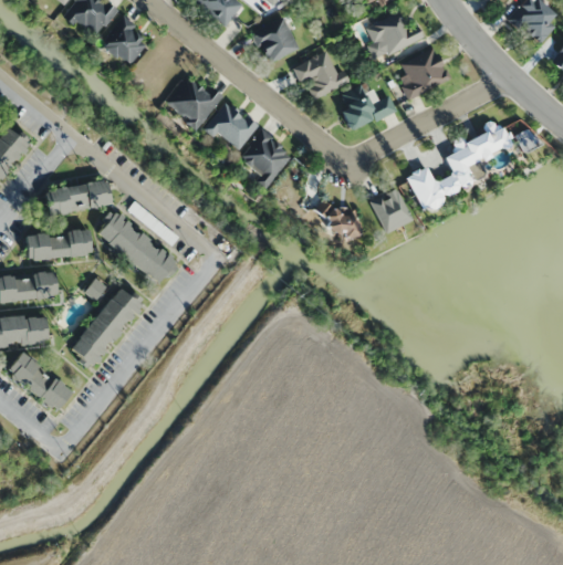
[(118,11),(103,0),(77,0),(63,19),(73,28),(79,21),(98,37),(118,11)]
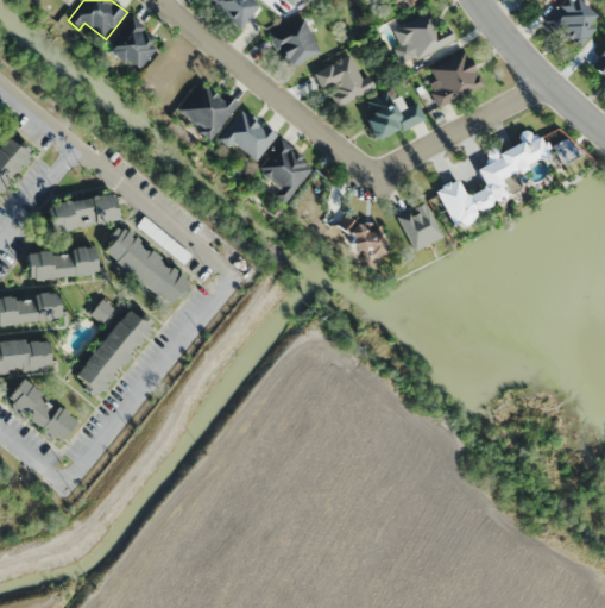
[(250,0),(210,0),(210,1),(240,30),(260,10),(250,0)]
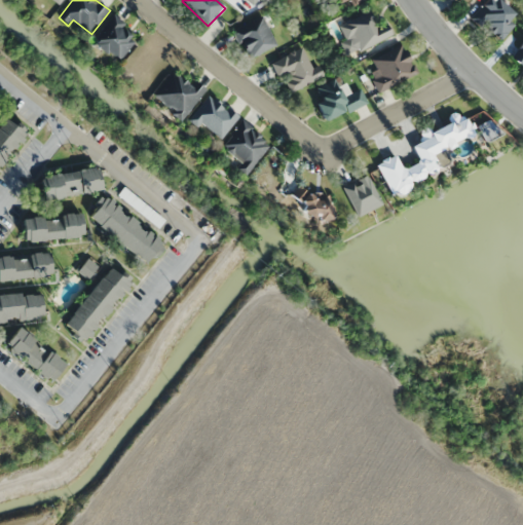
[(339,0),(345,11),(368,0),(339,0)]
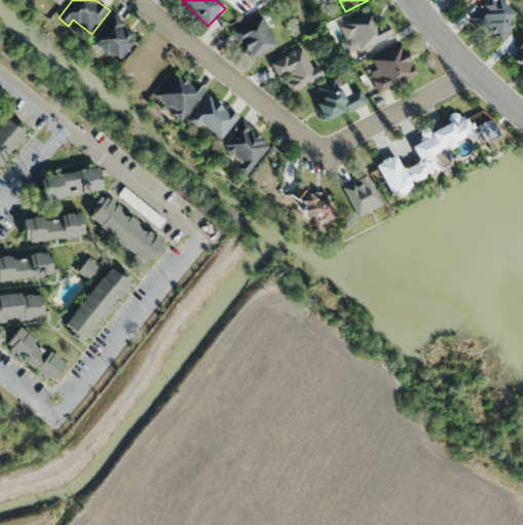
[(503,0),(479,0),(480,35),(515,35),(515,10),(505,10),(503,0)]
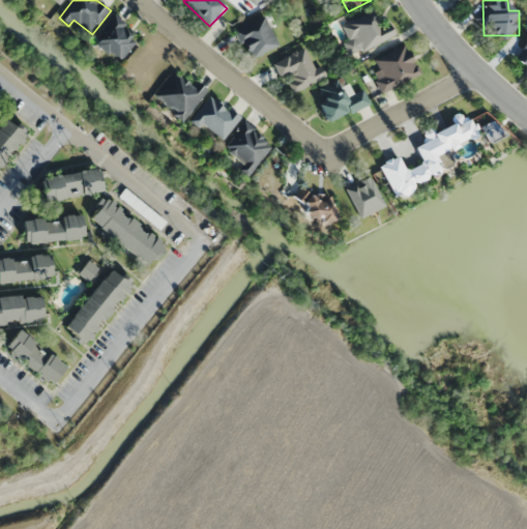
[(382,29),(375,13),(345,28),(351,41),(346,43),(353,58),(398,37),(391,24),(382,29)]
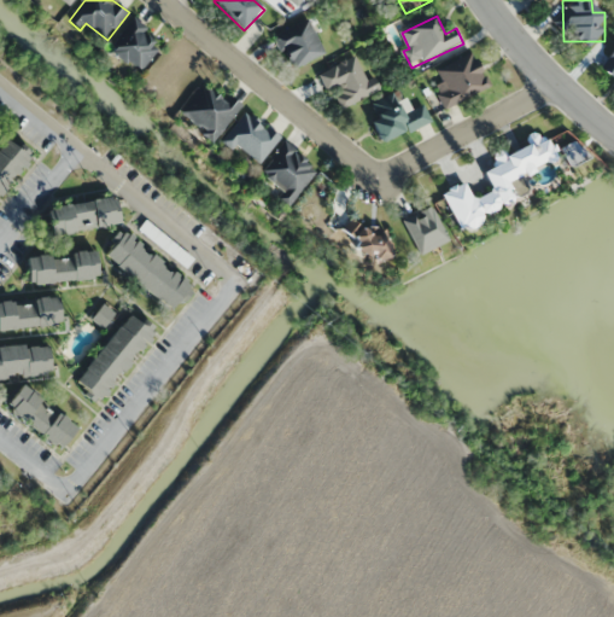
[(146,34),(150,30),(138,19),(111,47),(140,74),(163,50),(146,34)]
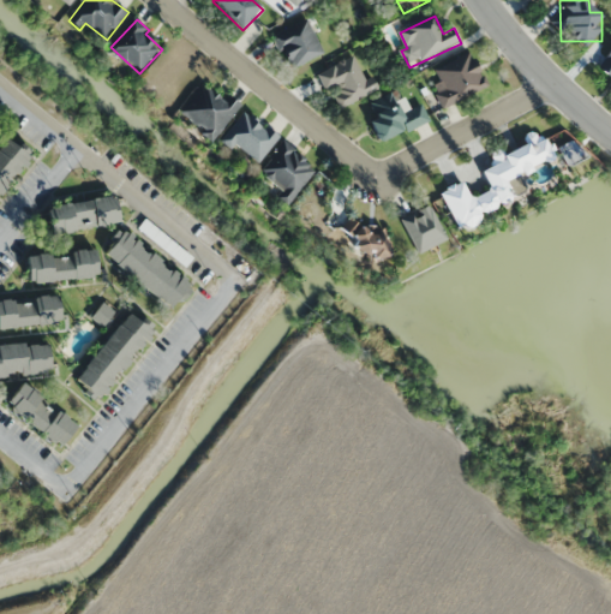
[(275,36),(291,71),(327,55),(311,21),(275,36)]
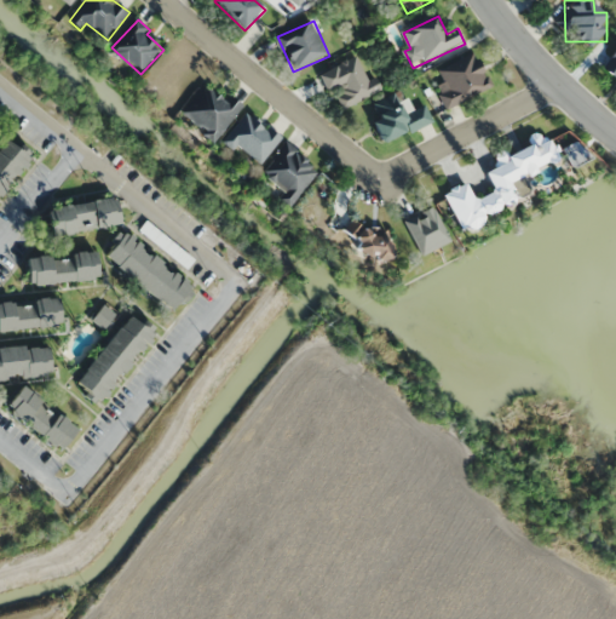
[(615,52),(605,70),(615,78),(615,52)]
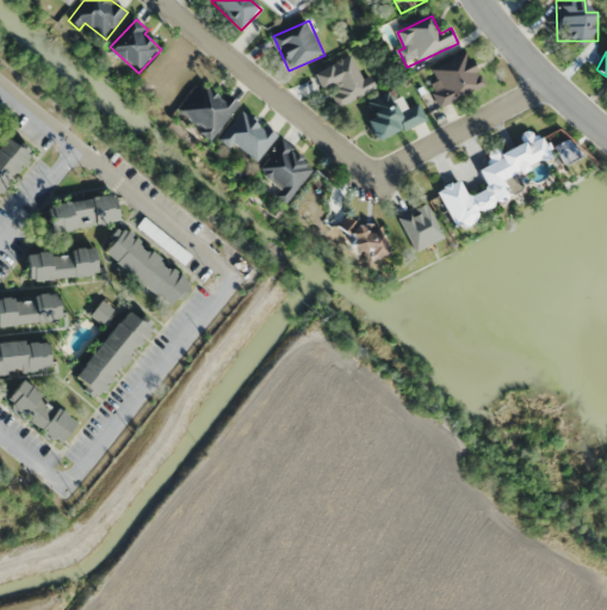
[(485,88),(471,54),(427,73),(441,108),(485,88)]
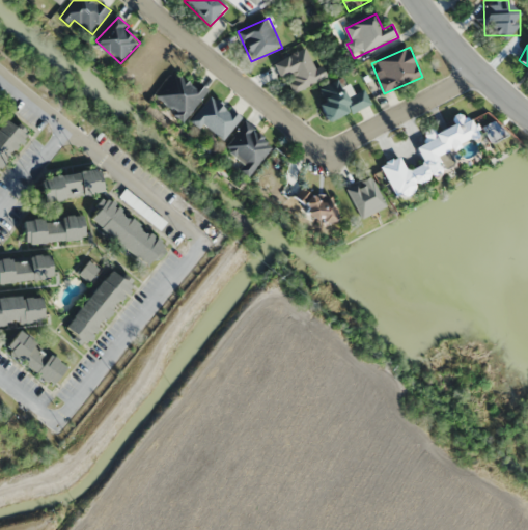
[(277,63),(290,95),(329,79),(324,66),(317,70),(309,50),(277,63)]
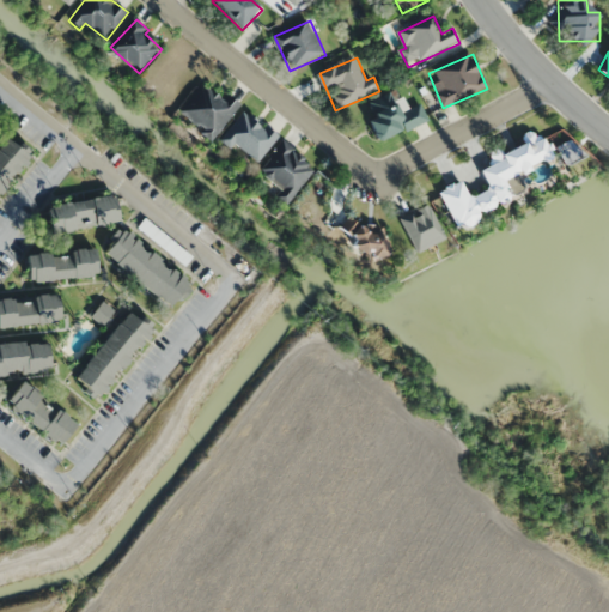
[(243,107),(230,95),(224,101),(203,84),(180,113),(214,141),(243,107)]
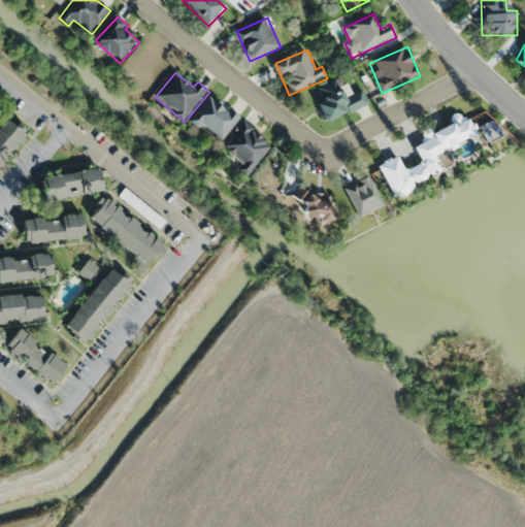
[(370,104),(363,90),(347,97),(339,80),(320,90),(325,102),(319,105),(327,124),(370,104)]
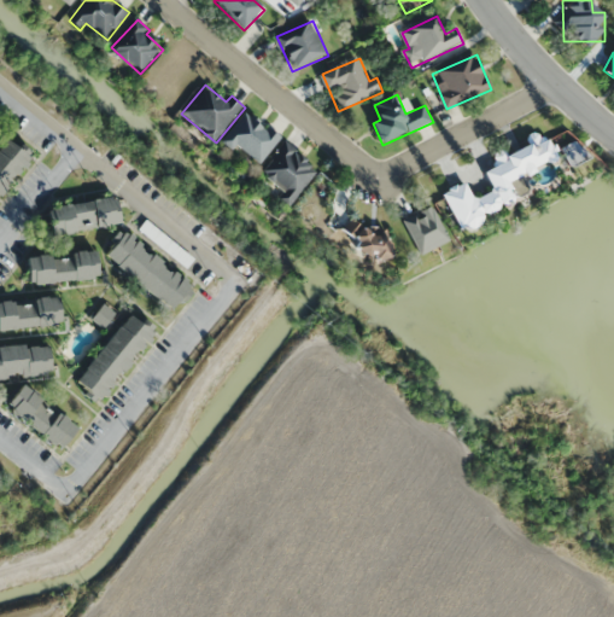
[(234,151),(239,146),(259,166),(281,141),(250,112),(223,141),(234,151)]
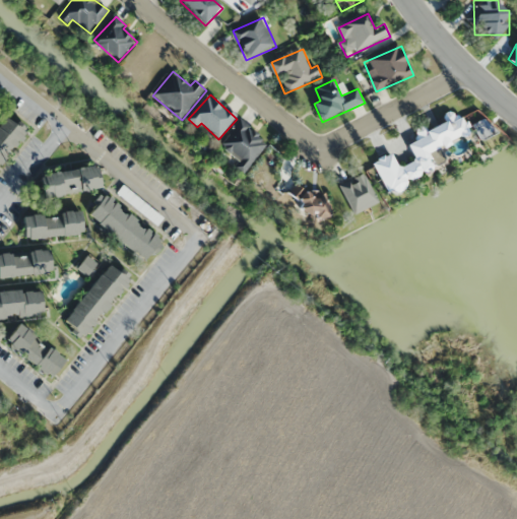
[(374,164),(387,192),(446,166),(439,149),(468,136),(459,115),(418,133),(422,140),(409,145),(416,161),(399,169),(393,154),(374,164)]
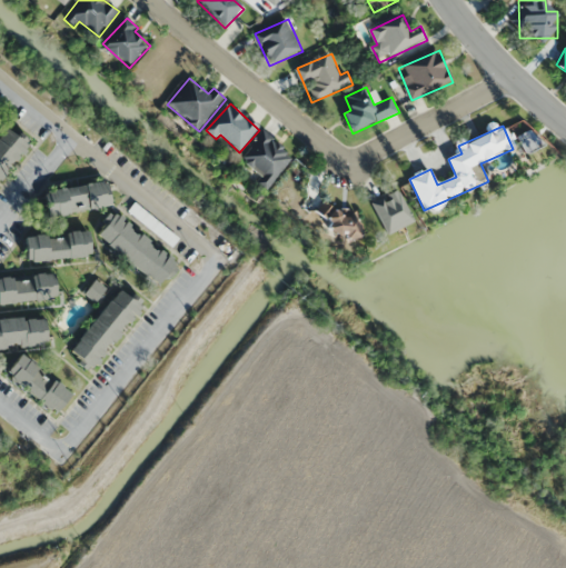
[(0,139),(9,128),(13,131),(15,130),(19,135),(22,131),(30,138),(27,142),(30,145),(27,148),(29,150),(26,155),(22,152),(20,155),(22,157),(18,161),(17,159),(13,162),(12,162),(9,166),(9,168),(8,170),(10,171),(2,180),(1,179),(0,179),(0,139)]
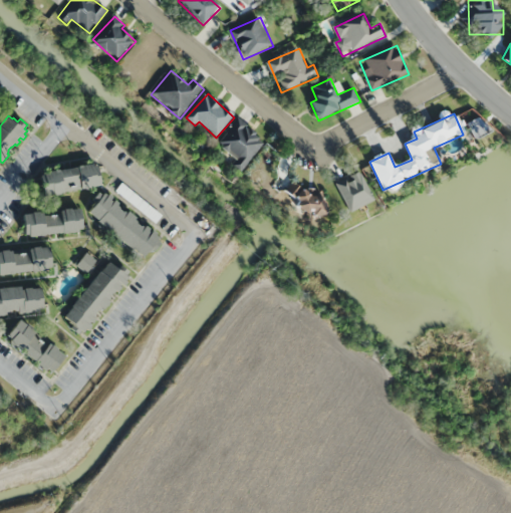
[(237,158),(231,168),(243,175),(265,139),(236,120),(220,147),(237,158)]
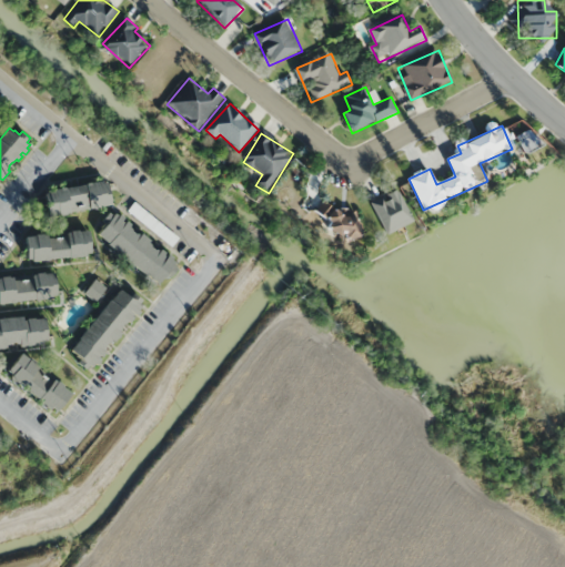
[(50,190),(68,186),(68,188),(87,184),(87,183),(104,180),(104,183),(109,182),(113,204),(103,206),(96,209),(96,208),(68,212),(69,214),(62,215),(61,214),(50,216),(47,193),(51,192),(50,190)]
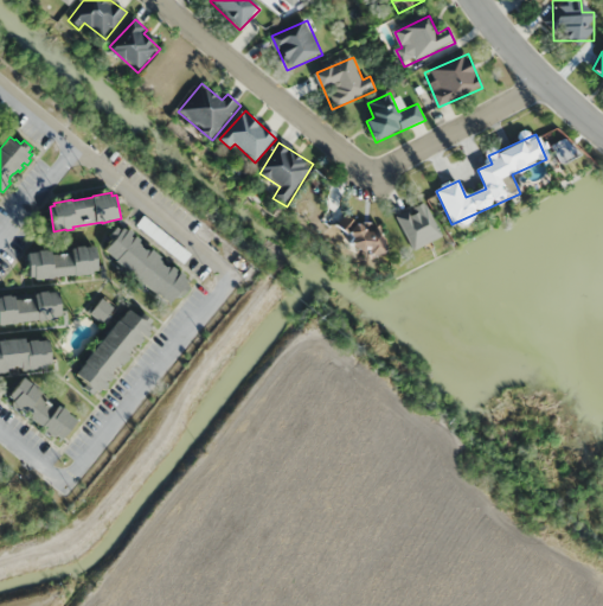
[(416,252),(436,238),(418,208),(397,219),(416,252)]
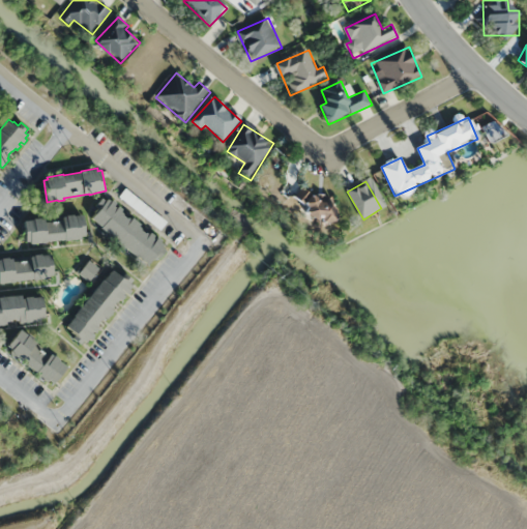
[(127,188),(169,222),(163,230),(121,196),(127,188)]
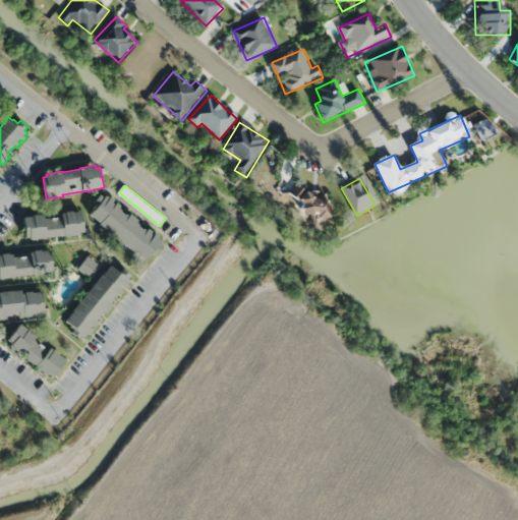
[(319,225),(333,210),(317,192),(311,197),(299,185),(289,195),(319,225)]
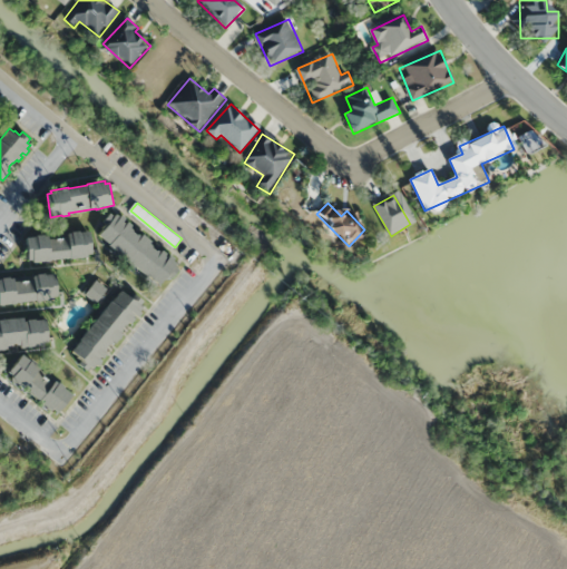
[(123,214),(126,218),(124,222),(127,224),(128,222),(133,225),(132,227),(134,229),(134,232),(137,234),(139,234),(142,236),(144,234),(153,241),(150,243),(154,245),(154,247),(156,249),(158,249),(162,252),(163,249),(167,253),(166,255),(169,257),(172,255),(176,258),(174,261),(177,263),(176,266),(181,270),(173,278),(169,275),(166,280),(165,278),(160,284),(149,275),(149,276),(109,245),(110,244),(99,235),(104,229),(103,228),(107,224),(104,222),(110,213),(115,216),(117,214),(120,216),(123,214)]
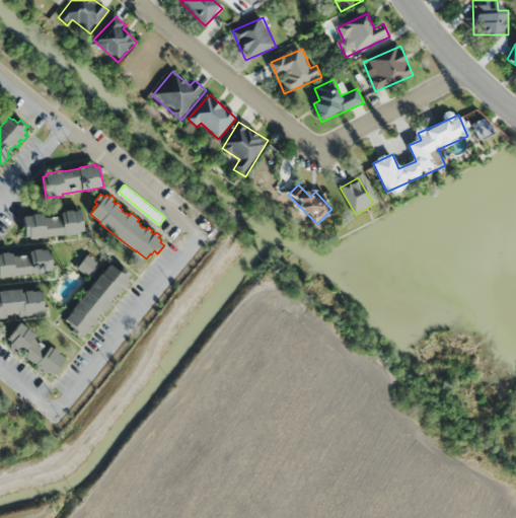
[(24,216),(34,215),(34,214),(42,213),(42,214),(66,212),(66,211),(73,210),(74,211),(83,210),(84,231),(80,231),(81,233),(69,234),(70,235),(66,235),(65,235),(65,234),(63,234),(63,235),(61,235),(51,235),(51,236),(49,236),(47,236),(47,237),(46,237),(43,238),(43,237),(31,238),(31,236),(26,236),(24,216)]
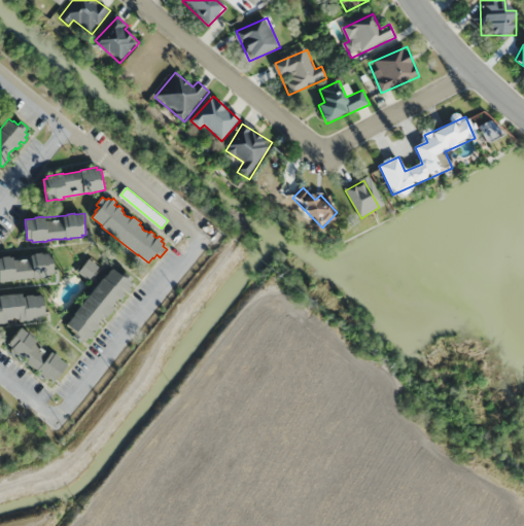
[(0,258),(3,258),(3,256),(10,256),(10,257),(36,255),(35,253),(43,253),(43,254),(53,253),(55,274),(50,275),(50,277),(39,278),(35,279),(35,278),(34,278),(32,278),(30,279),(30,278),(20,279),(18,280),(18,279),(15,279),(16,280),(15,280),(15,281),(11,281),(0,282),(0,258)]
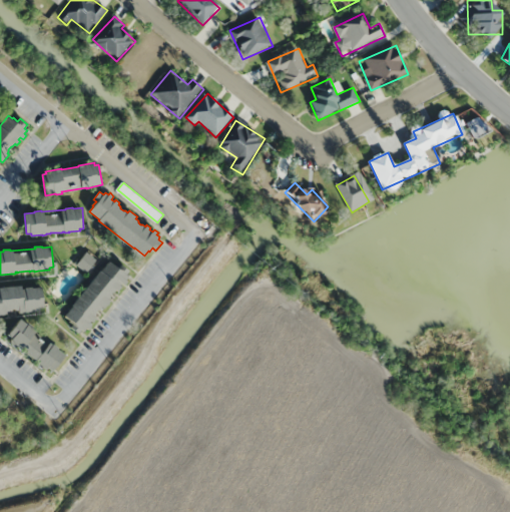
[(87,251),(98,260),(87,273),(77,265),(87,251)]
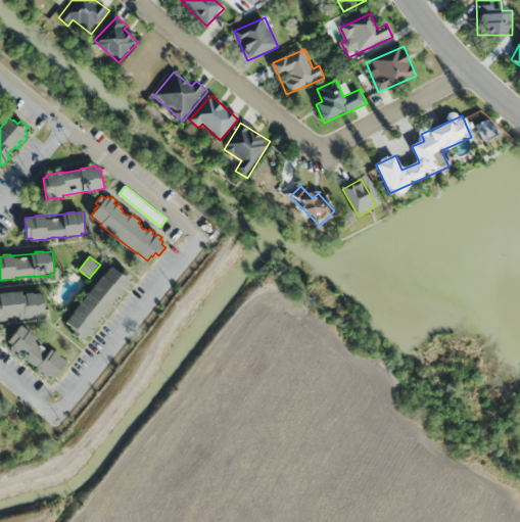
[(66,322),(75,312),(74,312),(103,276),(104,276),(112,266),(122,274),(125,270),(133,276),(130,280),(132,282),(129,285),(131,287),(128,291),(125,288),(123,291),(125,292),(124,293),(125,294),(123,297),(122,296),(121,296),(119,295),(117,297),(115,297),(112,300),(113,302),(111,304),(113,306),(106,315),(104,314),(102,315),(101,315),(98,319),(98,320),(96,323),(98,325),(95,329),(93,327),(91,330),(94,332),(91,336),(89,334),(86,337),(84,336),(81,340),(73,333),(75,330),(71,327),(72,326),(66,322)]
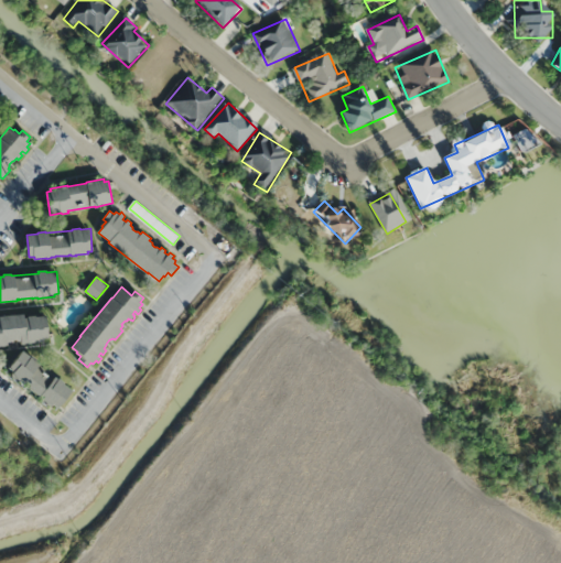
[(0,315),(24,314),(24,317),(29,317),(29,316),(36,315),(36,316),(46,315),(49,338),(44,338),(44,342),(41,342),(41,343),(39,343),(38,342),(27,343),(27,344),(23,344),(22,344),(22,340),(18,342),(17,339),(12,340),(11,342),(8,342),(8,345),(8,346),(3,346),(0,346),(0,315)]
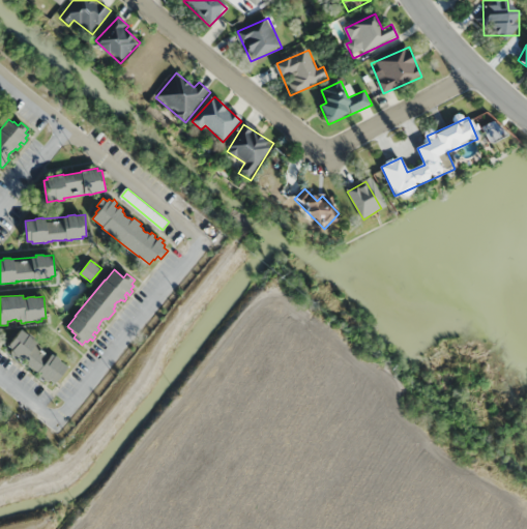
[(22,329),(29,335),(30,334),(36,339),(35,340),(55,356),(56,355),(61,360),(68,368),(55,383),(50,380),(49,382),(37,373),(37,372),(23,360),(11,352),(13,350),(8,346),(22,329)]
